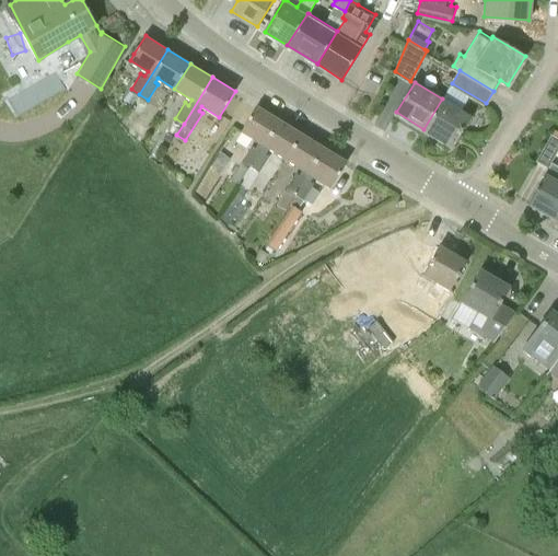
[(125,96),(135,103),(139,94),(131,89),(130,88),(125,96)]
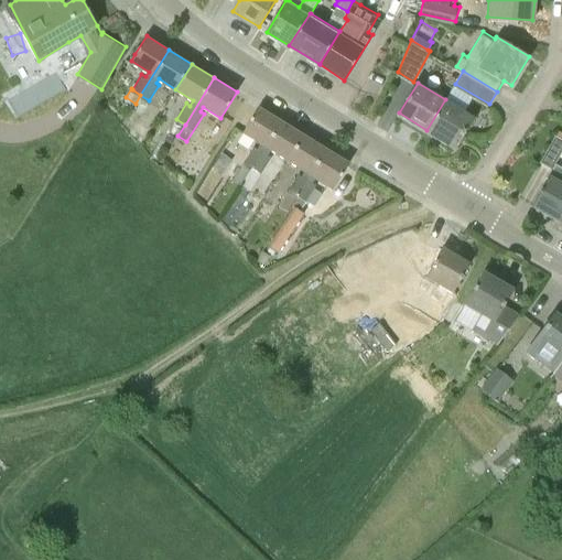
[(445,99),(427,130),(455,147),(474,117),(445,99)]
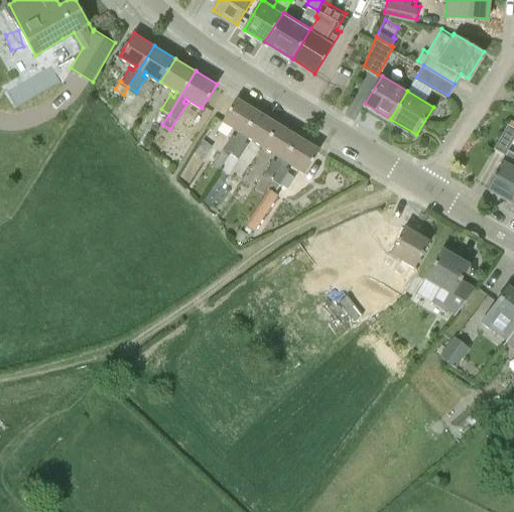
[(222,166),(258,110),(237,97),(223,120),(239,130),(236,134),(233,132),(215,162),(222,166)]
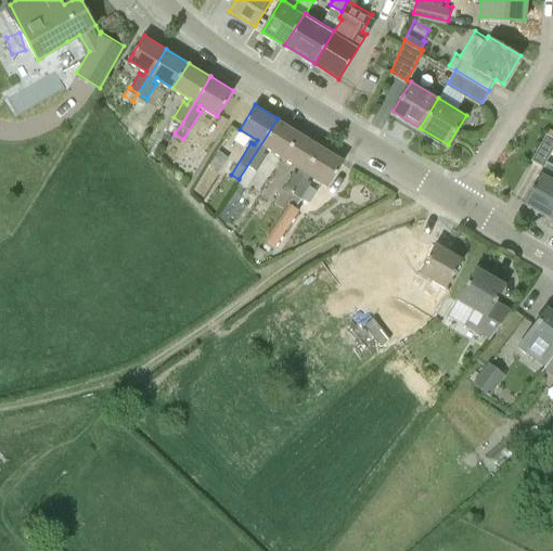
[(284,157),(299,131),(278,118),(239,179),(235,186),(244,191),(268,153),(266,151),(268,146),(284,157)]
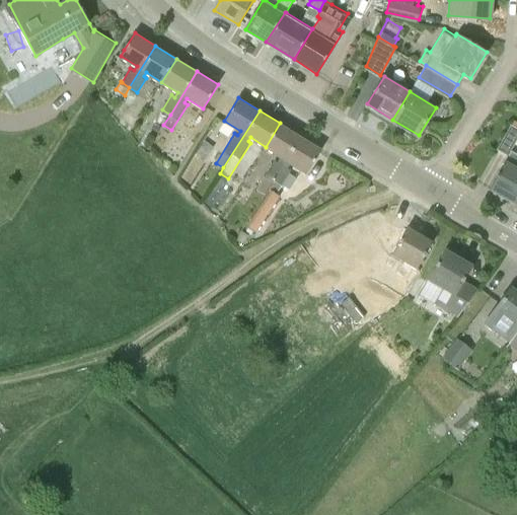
[(509,154),(516,141),(516,124),(512,122),(498,147),(509,154)]
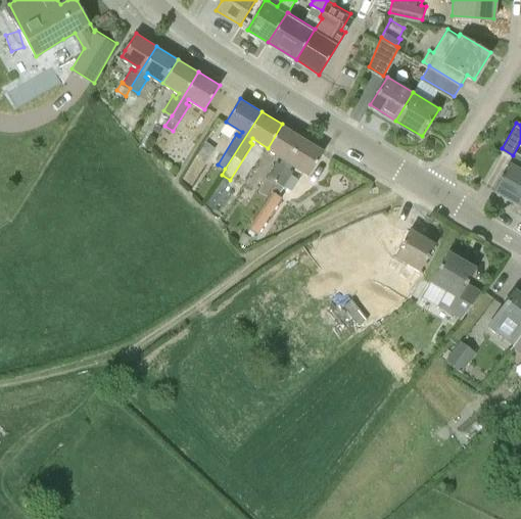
[(277,180),(303,137),(282,124),(268,148),(283,157),(280,162),(277,160),(268,174),(277,180)]
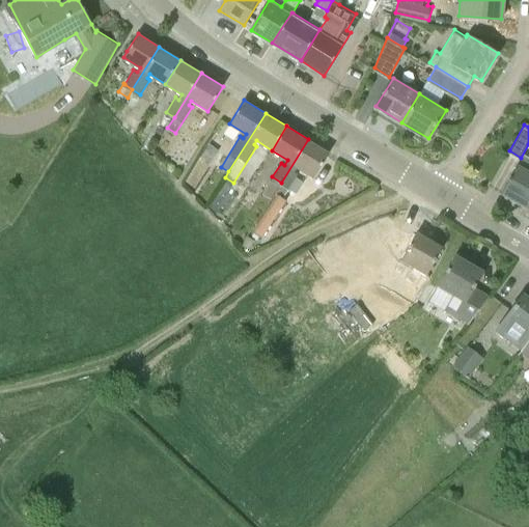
[(314,176),(329,153),(308,139),(281,183),(288,188),(298,172),(295,170),(298,166),(314,176)]
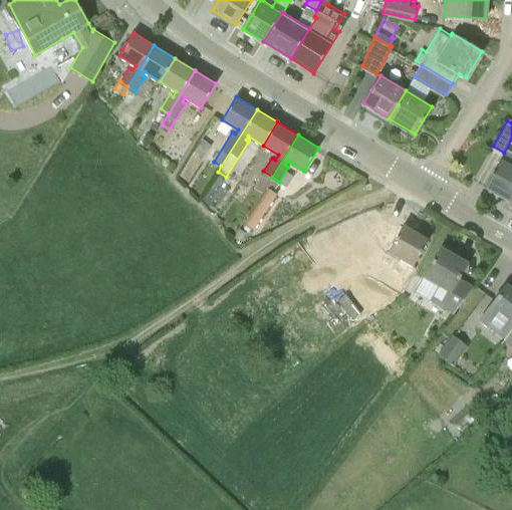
[(213,143),(209,140),(204,137),(196,150),(205,156),(213,143)]
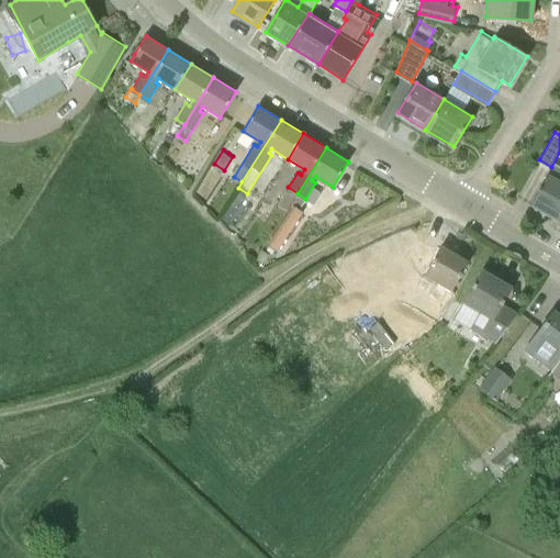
[(559,219),(559,164),(556,162),(551,167),(533,205),(559,219)]
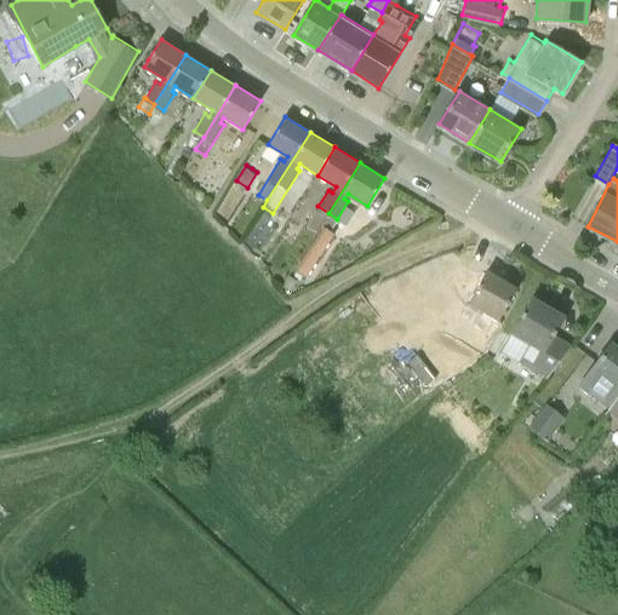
[(318,206),(308,223),(318,229),(321,223),(328,213),(318,206)]
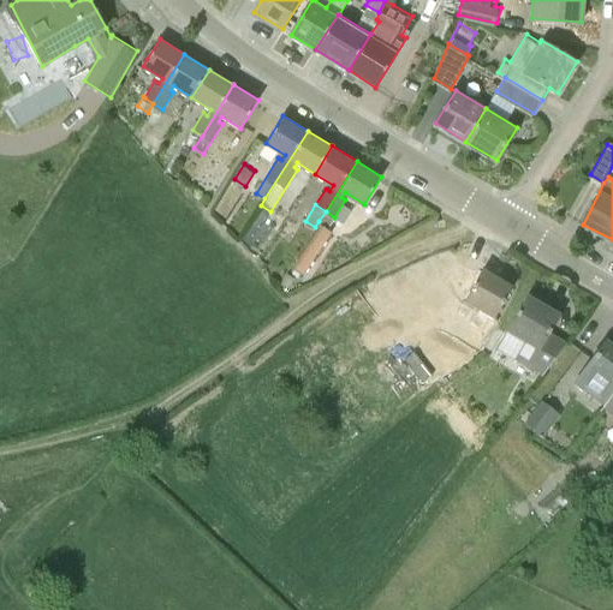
[(303,245),(292,265),(304,273),(329,229),(317,223),(303,245)]
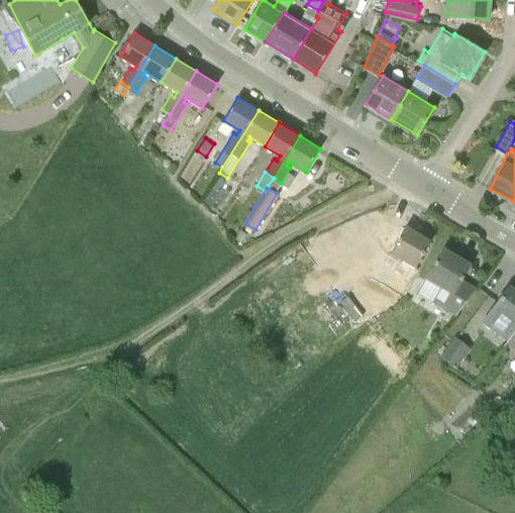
[(395,273),(408,280),(431,240),(406,225),(391,251),(380,244),(367,268),(379,275),(383,266),(395,273)]
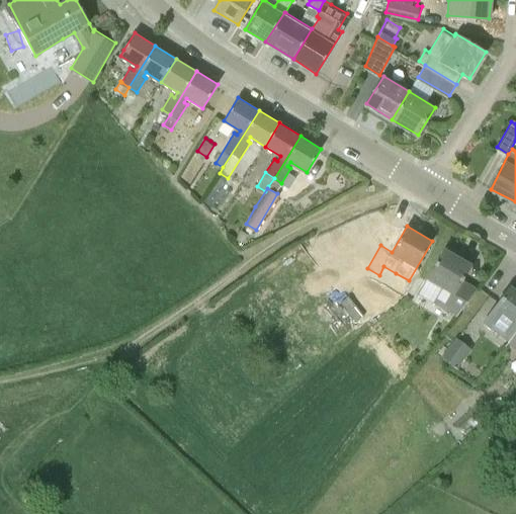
[(248,233),(242,229),(237,237),(243,241),(248,233)]
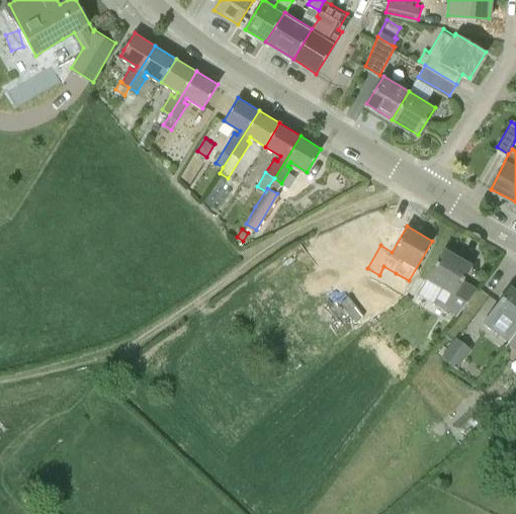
[(434,301),(458,314),(479,287),(464,279),(473,264),(444,247),(427,277),(442,286),(434,301)]
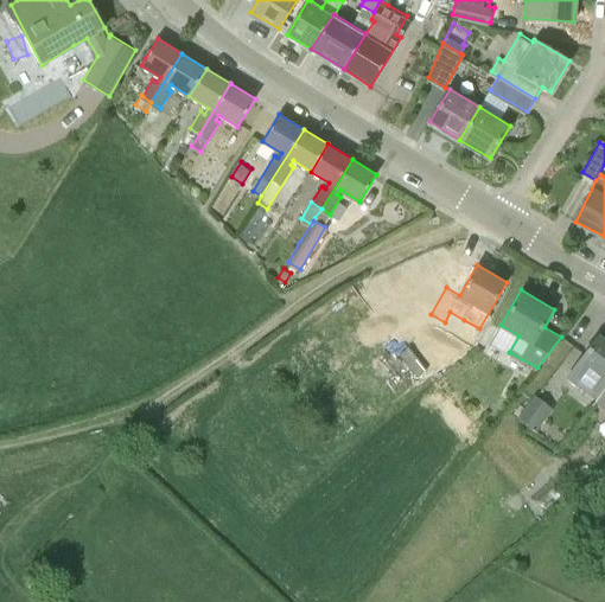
[(402,302),(381,316),(421,375),(444,359),(402,302)]
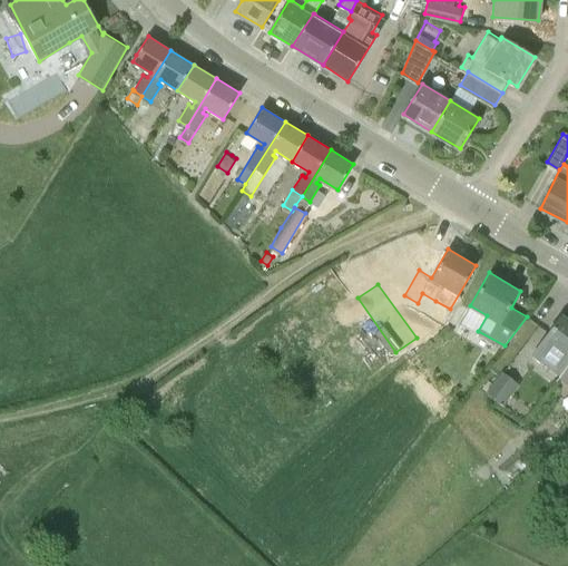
[(562,373),(567,366),(567,320),(562,316),(535,353),(561,374),(560,376),(561,377),(564,374),(562,373)]
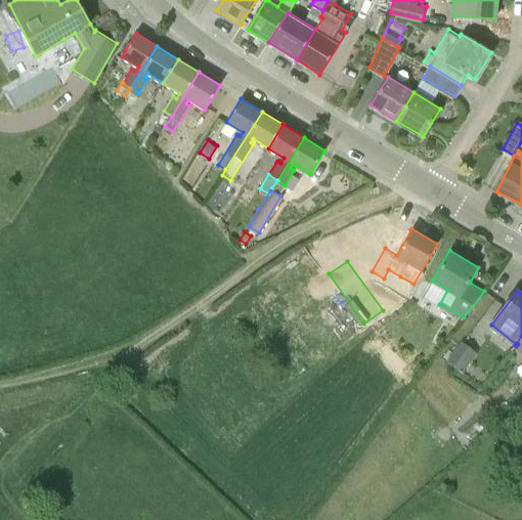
[(479,351),(463,339),(448,359),(464,371),(479,351)]
